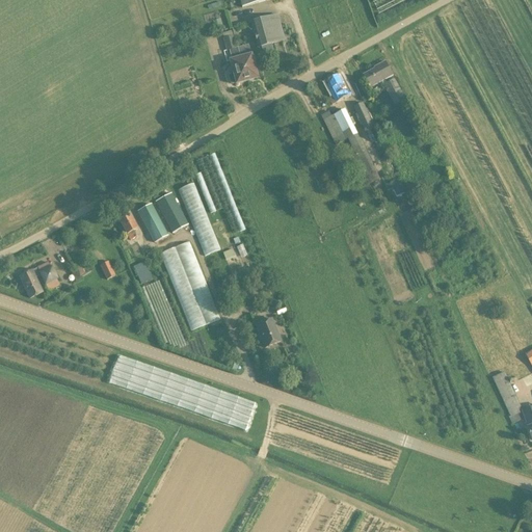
[(257,49),(285,41),(277,15),(249,22),(257,49)]
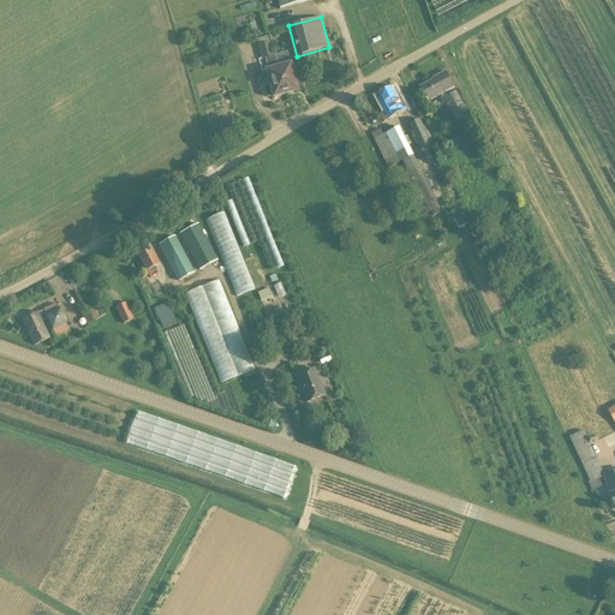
[(370,40),(376,51),(387,46),(381,35),(370,40)]
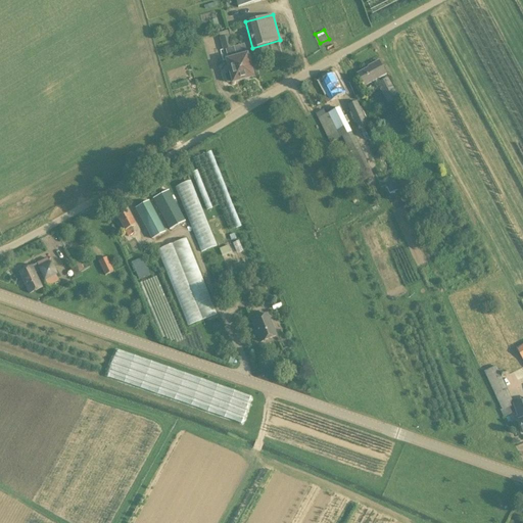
[(229,73),(226,74),(225,76),(226,82),(228,83),(231,82),(231,83),(252,78),(246,54),(243,45),(231,48),(228,36),(219,39),(222,51),(224,50),(227,59),(225,60),(229,73)]
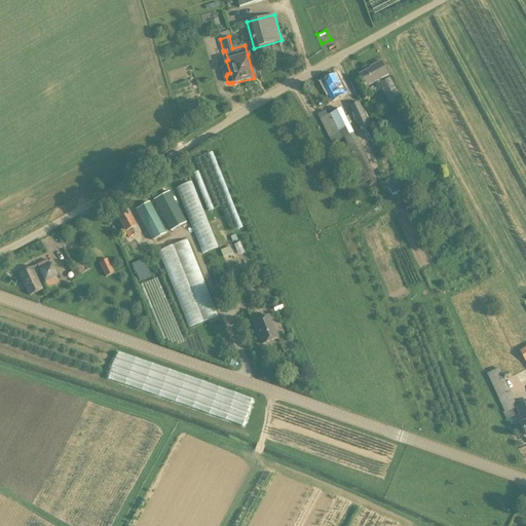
[(380,62),(372,66),(372,67),(359,75),(366,87),(388,75),(383,66),(380,62)]
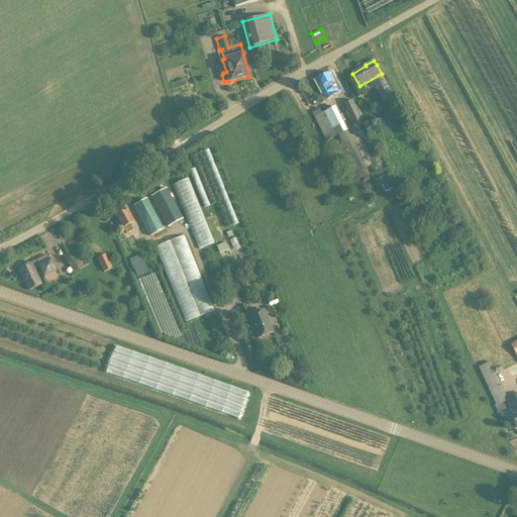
[(324,95),(319,97),(322,103),(326,100),(327,101),(340,94),(330,73),(316,80),(323,94),(324,95)]
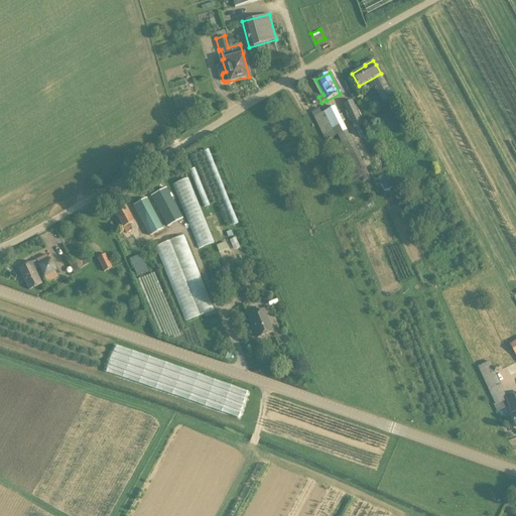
[(382,77),(371,83),(382,103),(393,97),(382,77)]
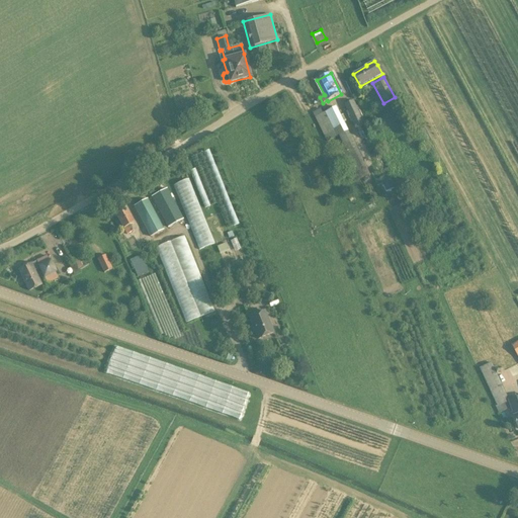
[(355,130),(364,125),(353,100),(343,105),(355,130)]
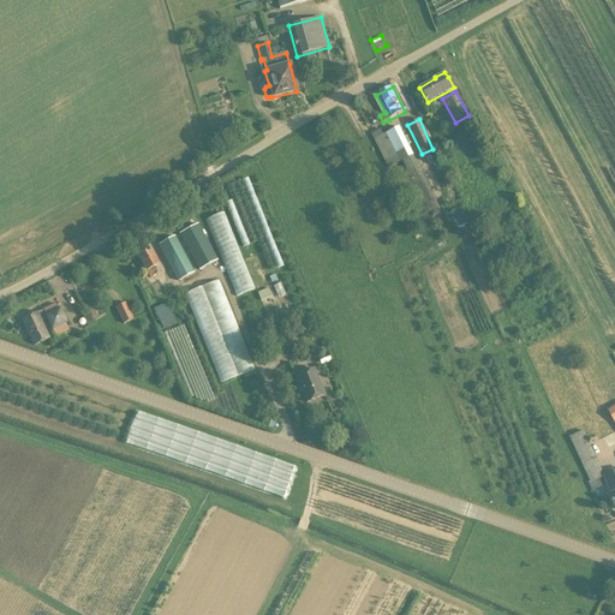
[(411,180),(422,174),(398,126),(382,135),(380,130),(370,135),(371,135),(387,168),(401,162),(411,180)]
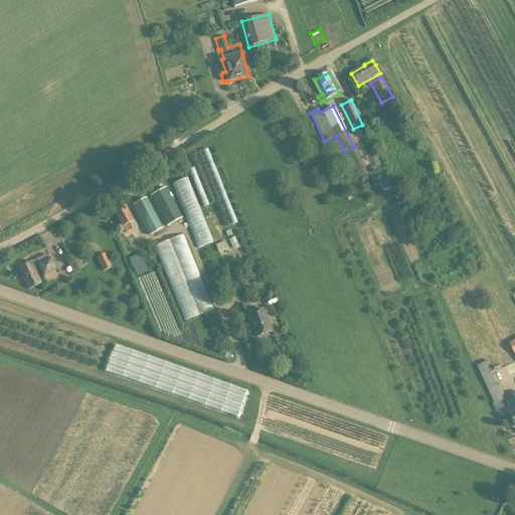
[(358,137),(366,134),(364,129),(356,133),(358,137)]
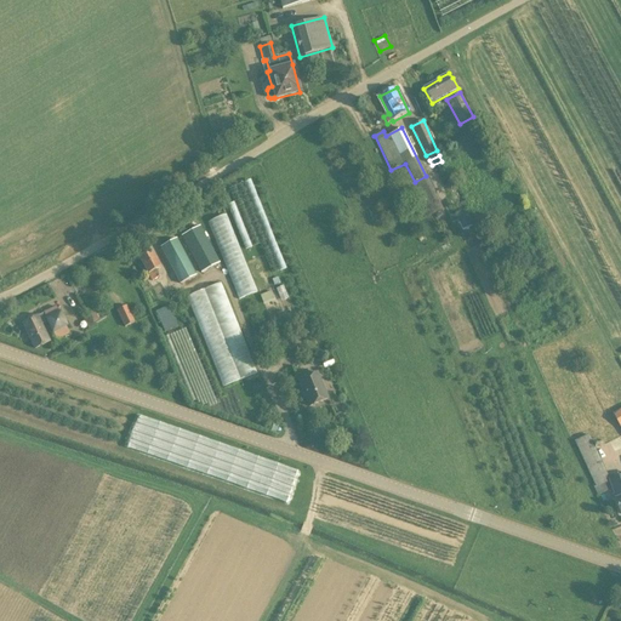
[(505,224),(499,212),(486,220),(491,231),(505,224)]
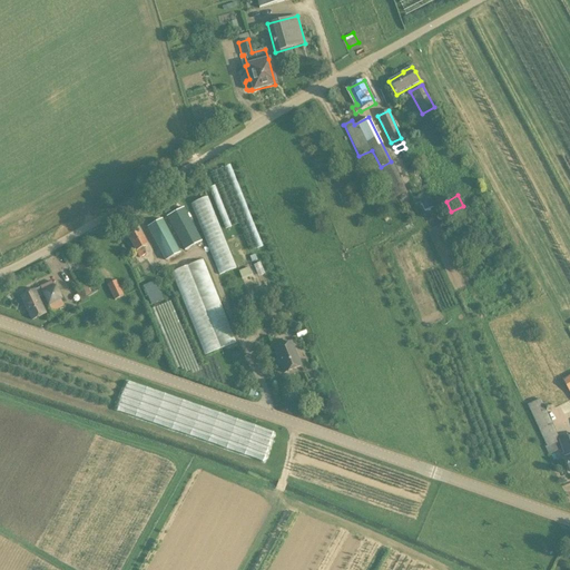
[(234,267),(208,196),(192,202),(217,274),(234,267)]
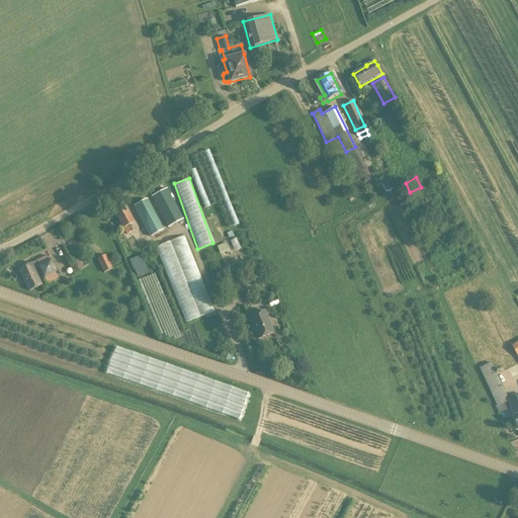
[(182,220),(166,188),(150,197),(167,228),(182,220)]
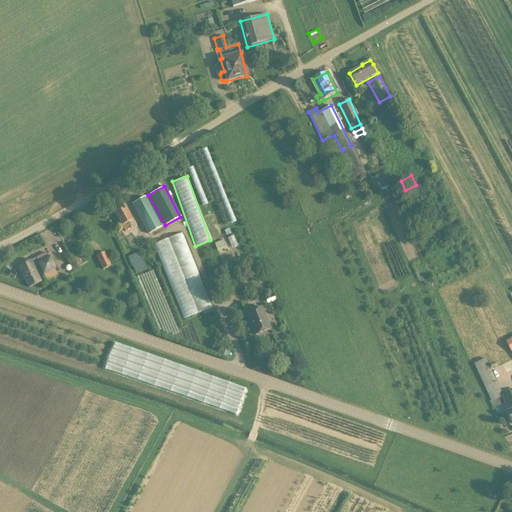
[(148,234),(161,227),(144,197),(132,204),(148,234)]
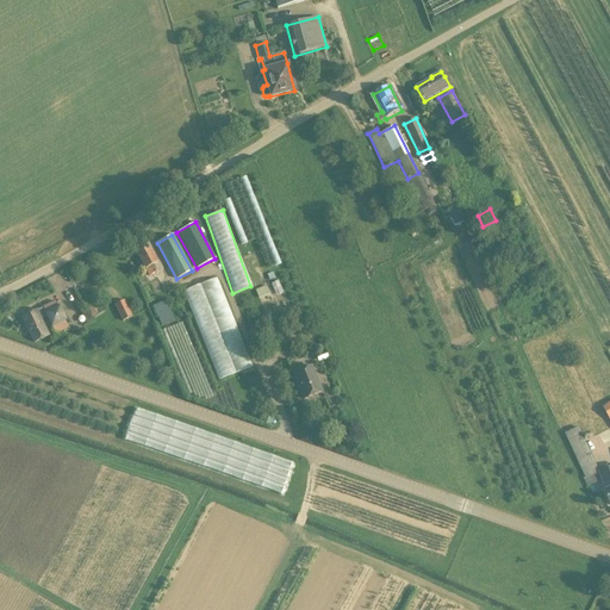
[(156,263),(147,246),(135,253),(144,269),(145,269),(149,277),(155,273),(156,272),(151,266),(156,263)]
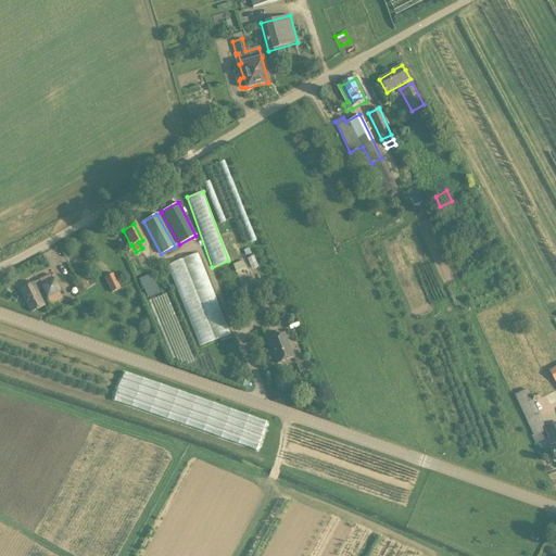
[(169,262),(196,345),(228,336),(201,252),(169,262)]
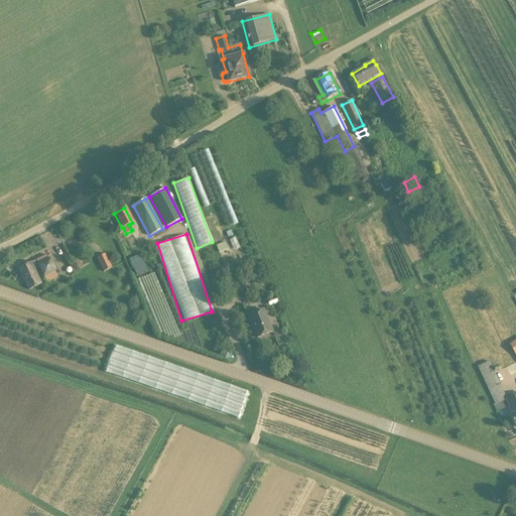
[(218,251),(227,249),(226,243),(217,244),(218,251)]
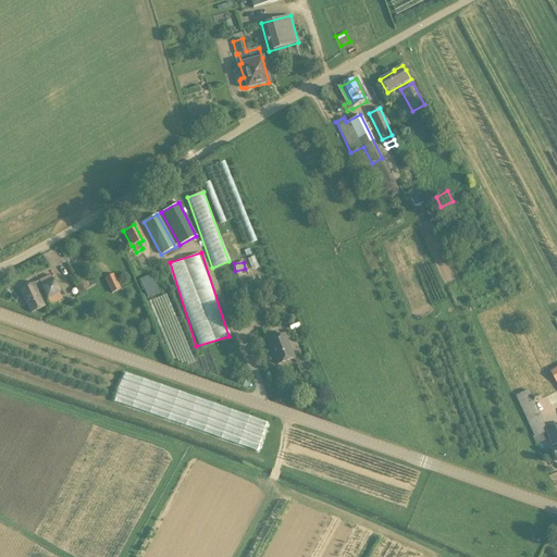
[(49,275),(19,289),(29,313),(44,307),(36,292),(41,288),(50,305),(61,299),(49,275)]
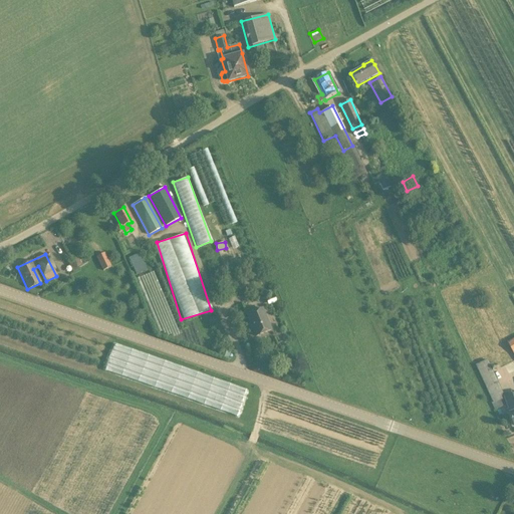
[(110,267),(104,254),(96,258),(102,271),(110,267)]
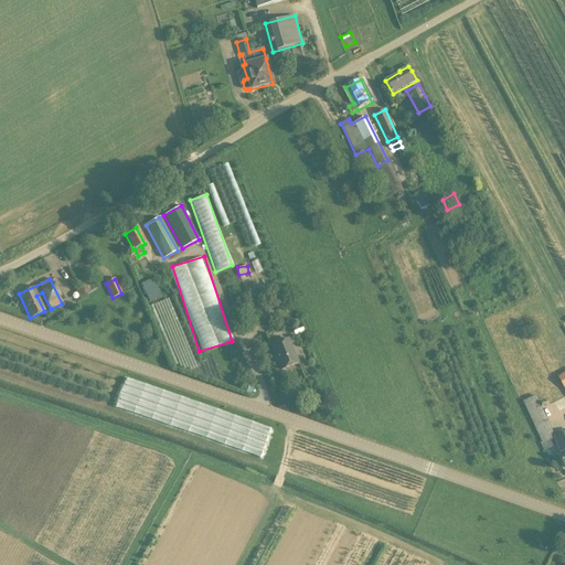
[(153,279),(142,284),(148,299),(159,295),(153,279)]
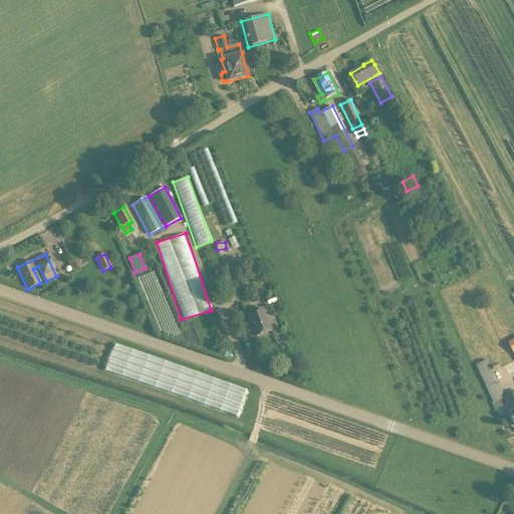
[(145,298),(162,292),(155,271),(138,277),(145,298)]
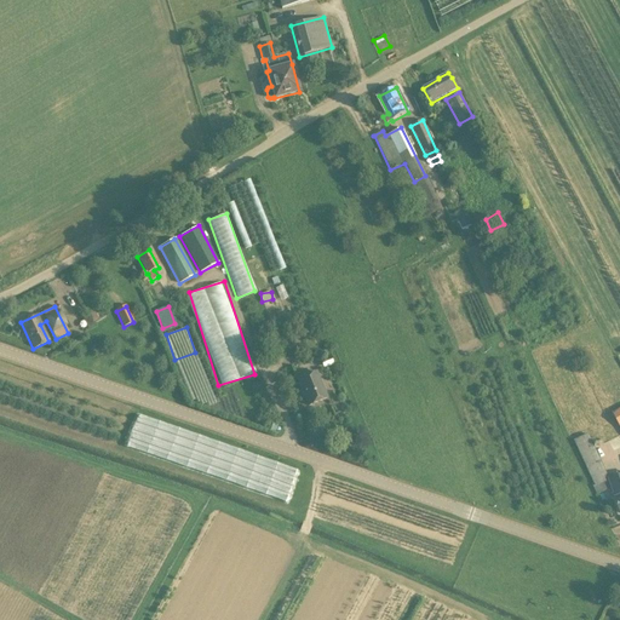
[(325,368),(334,365),(331,357),(321,361),(325,368)]
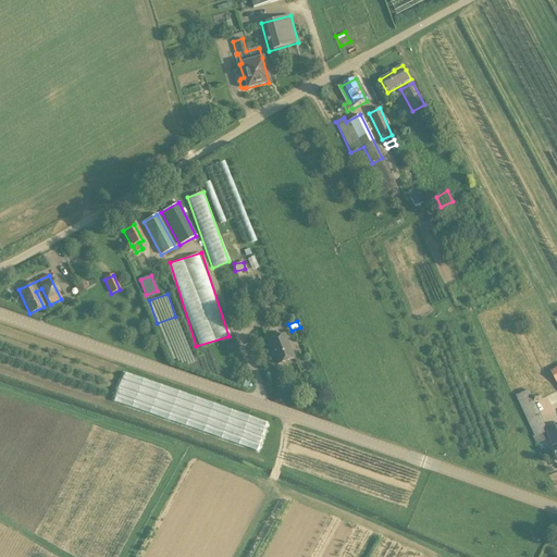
[(284,334),(267,342),(276,364),(293,358),(284,334)]
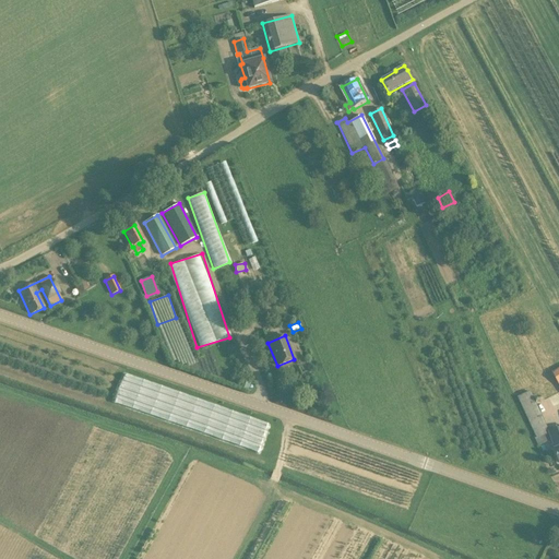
[(530,391),(516,397),(535,438),(539,445),(551,440),(555,450),(554,450),(558,463),(558,428),(549,432),(534,401),(530,391)]
